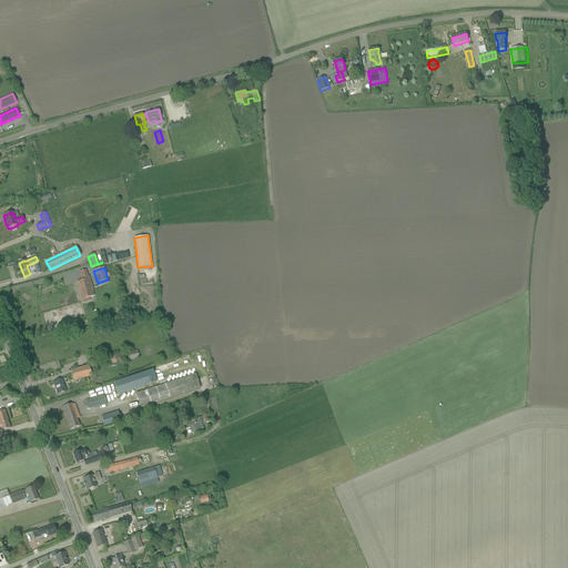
[(85,280),(78,282),(83,300),(90,297),(93,296),(92,291),(93,291),(89,276),(88,276),(85,270),(80,272),(82,277),(84,277),(85,280)]
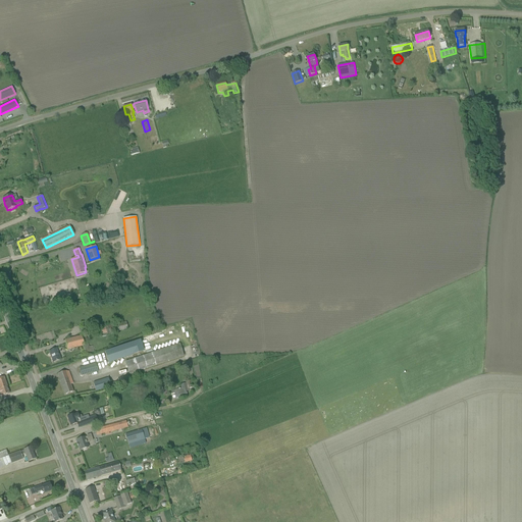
[(99,328),(100,334),(107,333),(107,334),(128,328),(126,321),(99,328)]
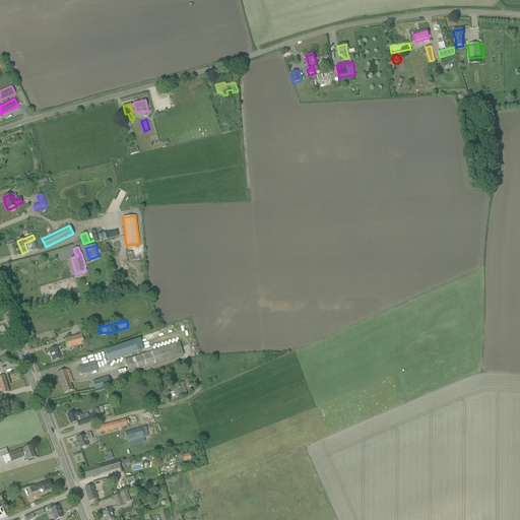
[(81,345),(83,353),(90,351),(86,334),(65,339),(67,349),(81,345)]
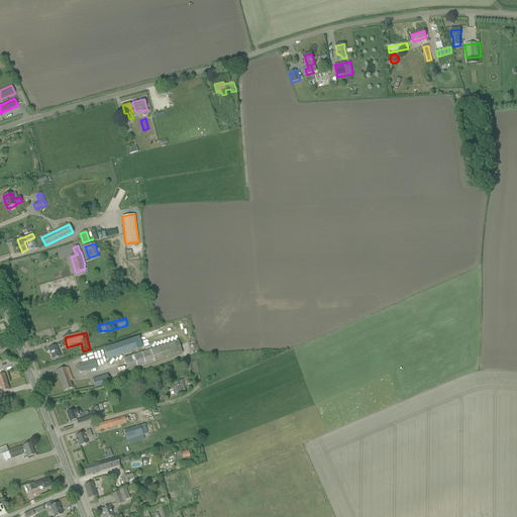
[(141,336),(107,349),(111,360),(145,347),(141,336)]
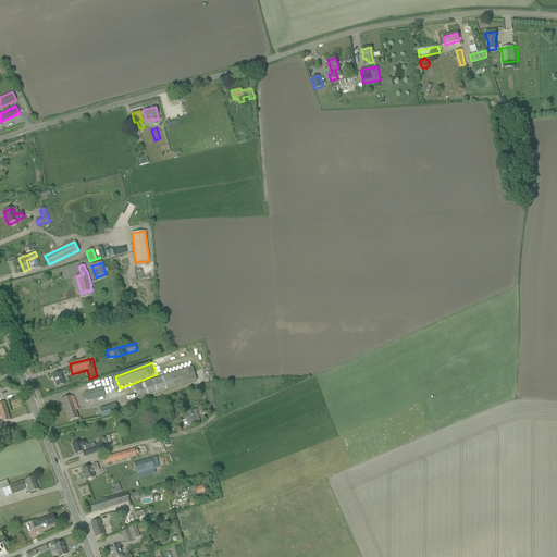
[(192,367),(134,386),(138,399),(196,381),(192,367)]
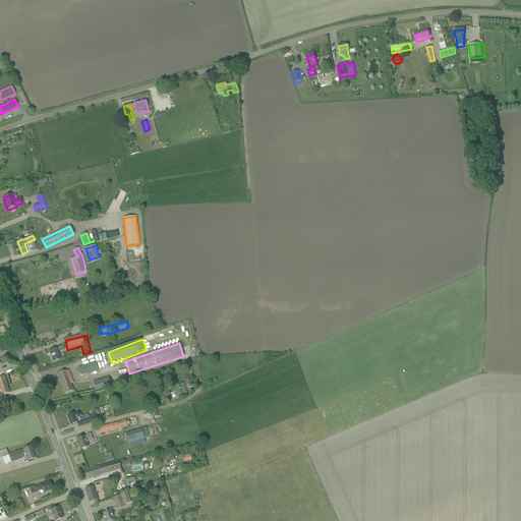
[(49,351),(53,361),(61,358),(57,348),(49,351)]
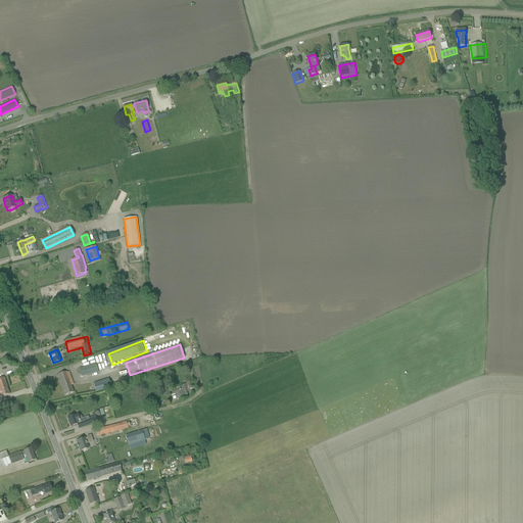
[(80,369),(82,377),(98,372),(96,364),(80,369)]
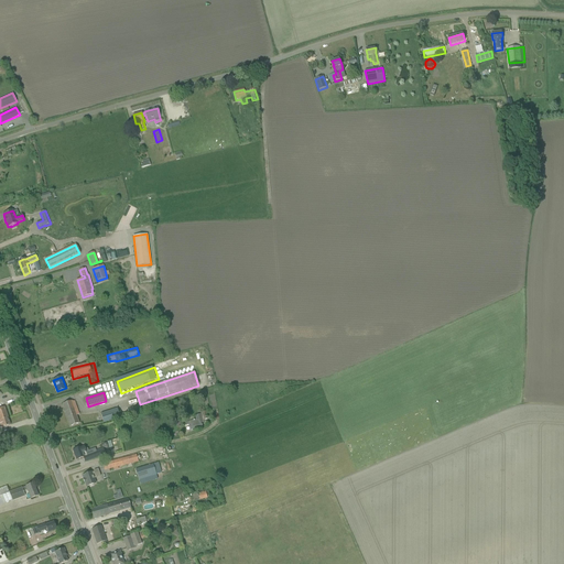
[(67,402),(63,404),(71,426),(76,425),(78,424),(79,423),(77,415),(72,401),(67,402)]
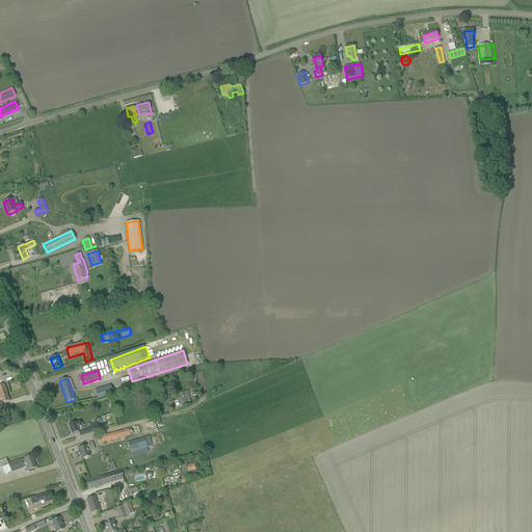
[(95,391),(98,399),(113,394),(110,386),(95,391)]
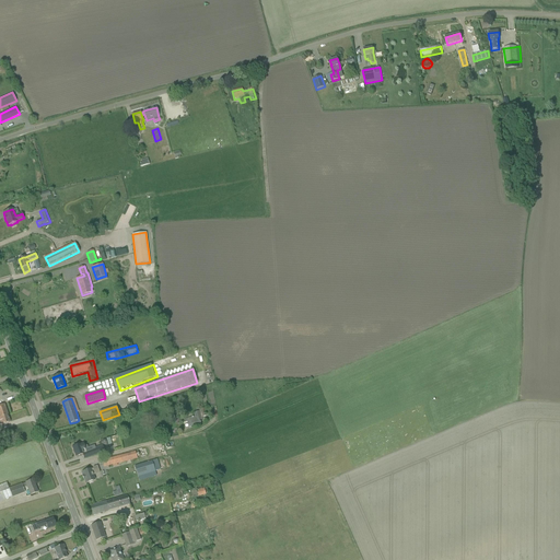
[(201,419),(211,417),(210,413),(205,415),(202,409),(199,410),(199,411),(195,412),(196,417),(183,420),(184,423),(187,422),(189,429),(191,428),(191,427),(201,423),(200,419),(201,419)]
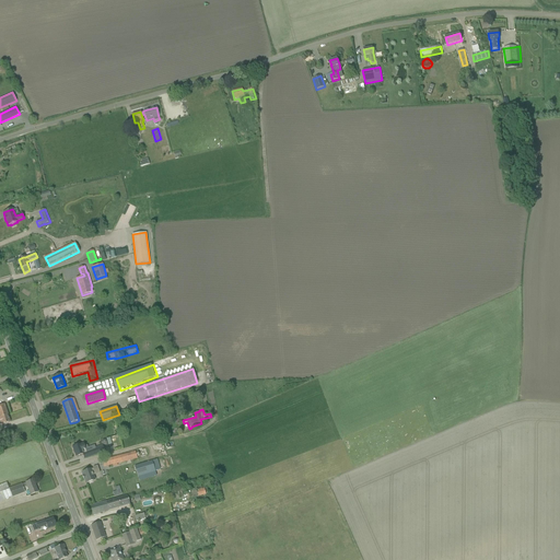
[(0,420),(1,426),(6,424),(10,422),(8,415),(3,417),(2,412),(0,412),(0,420)]
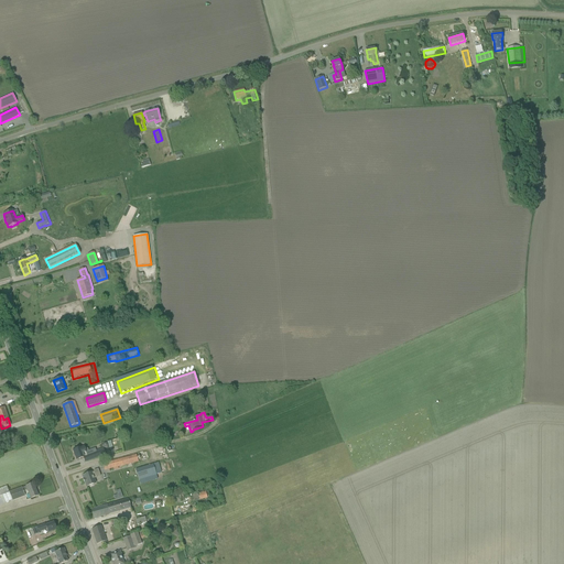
[(83,457),(85,463),(106,454),(104,448),(96,451),(97,453),(87,456),(84,446),(73,451),(77,461),(83,457)]
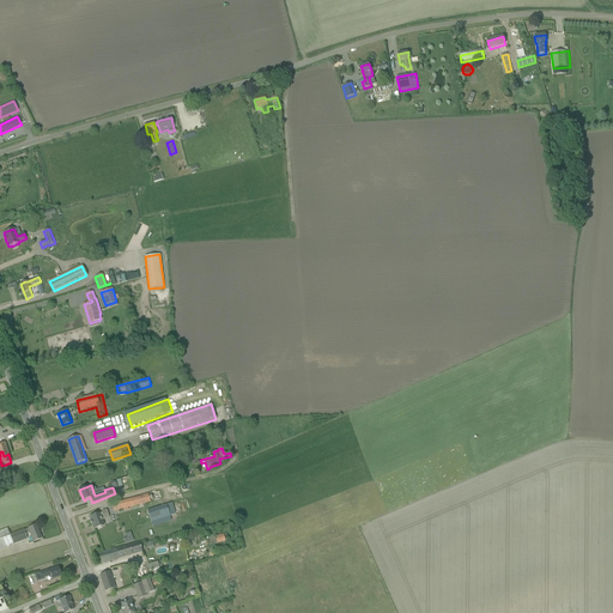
[(111,504),(114,511),(150,502),(149,495),(111,504)]
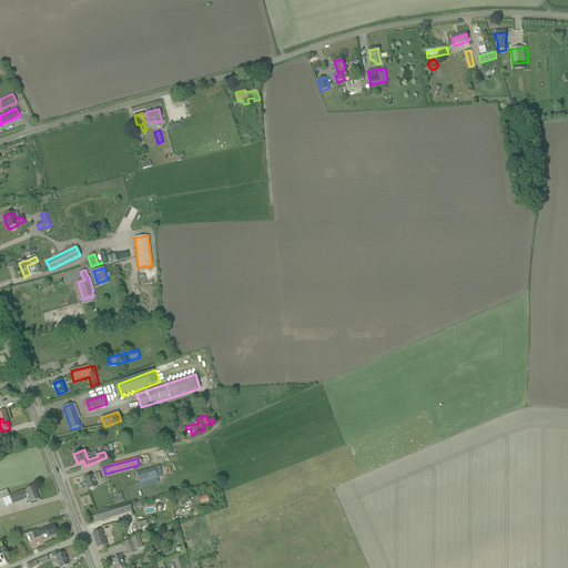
[(137,473),(140,484),(163,477),(160,466),(137,473)]
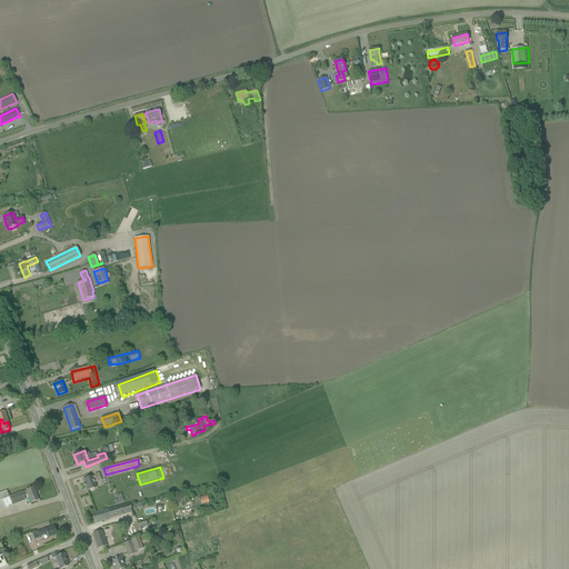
[(86,488),(87,491),(90,490),(90,491),(93,490),(93,489),(96,488),(95,483),(101,480),(99,473),(95,475),(95,476),(92,477),(83,480),(85,483),(83,483),(86,488)]
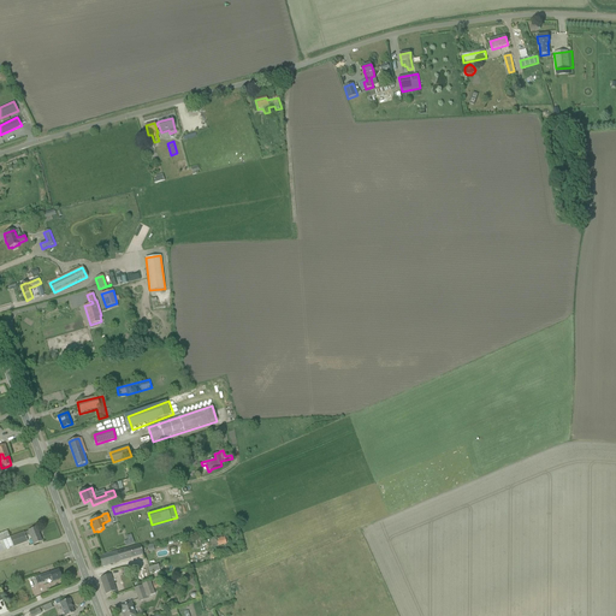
[(24,533),(10,538),(13,546),(28,542),(27,538),(30,535),(34,544),(41,542),(36,528),(29,532),(24,533)]
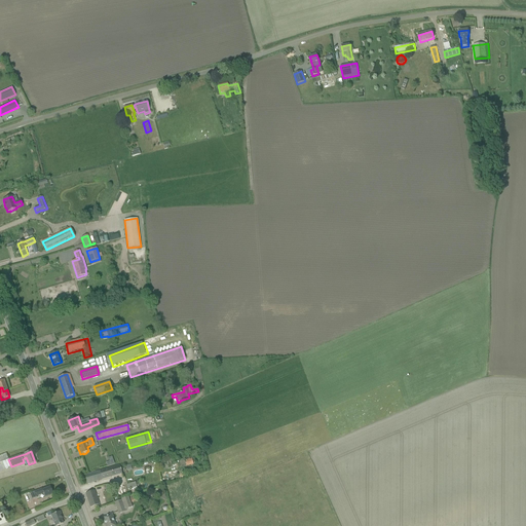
[(6,454),(0,456),(0,462),(2,462),(5,470),(11,466),(8,459),(6,454)]
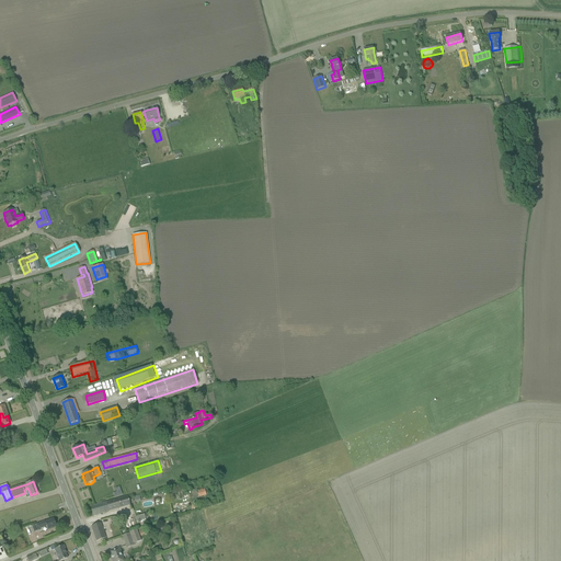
[(113,493),(114,496),(122,495),(119,487),(115,488),(116,492),(113,493)]
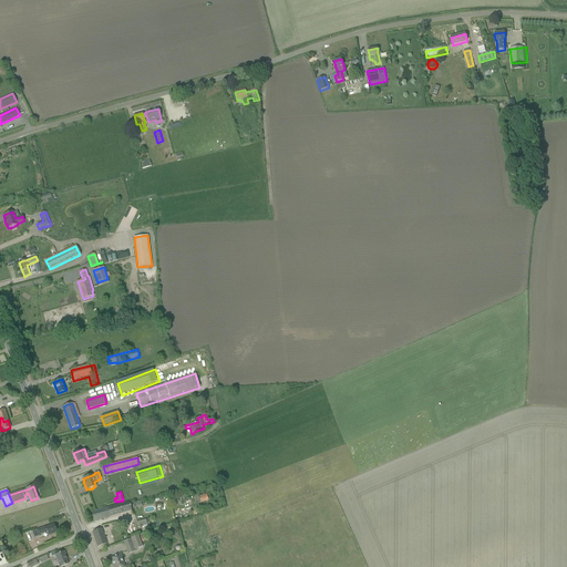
[(92,512),(94,522),(100,521),(113,516),(114,516),(131,511),(129,503),(98,511),(92,512)]
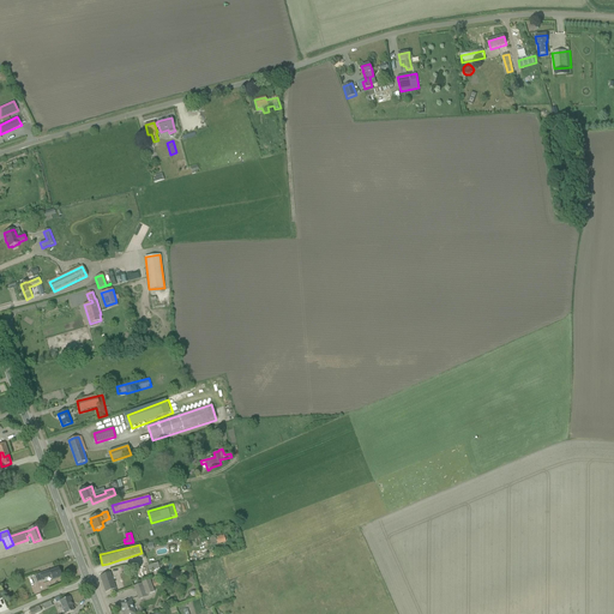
[(36,576),(35,576),(37,583),(38,583),(43,581),(42,579),(52,576),(53,579),(61,577),(59,569),(53,571),(49,572),(49,571),(41,575),(36,576)]
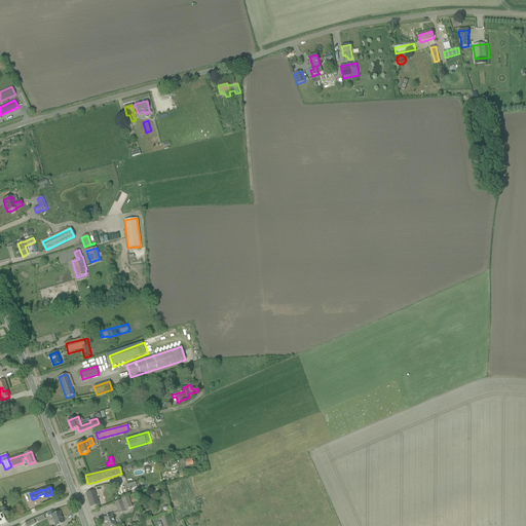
[(85,494),(90,508),(99,504),(98,499),(95,491),(90,492),(85,494)]
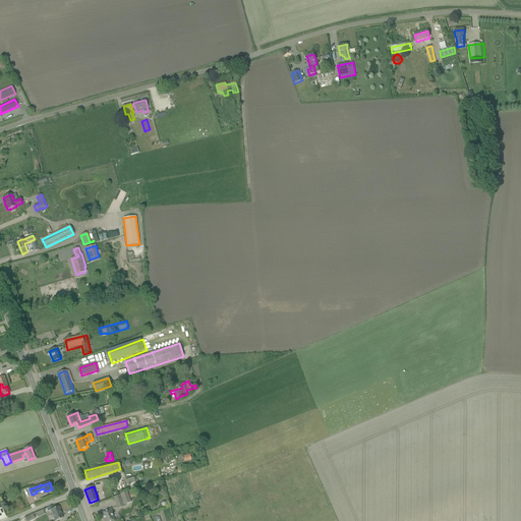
[(114,498),(118,509),(125,507),(125,505),(131,503),(127,491),(120,495),(120,496),(114,498)]
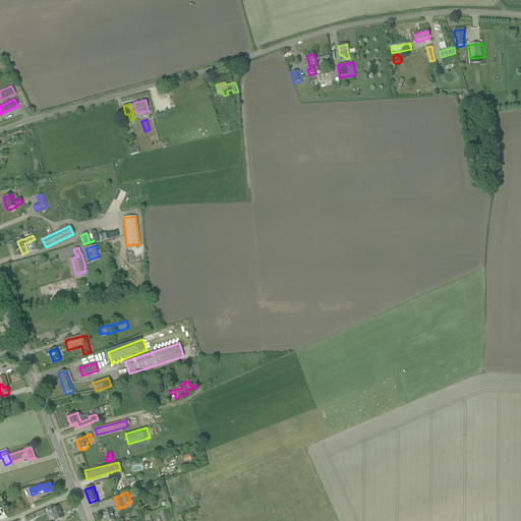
[(51,510),(55,520),(62,518),(60,512),(61,511),(59,507),(51,510)]
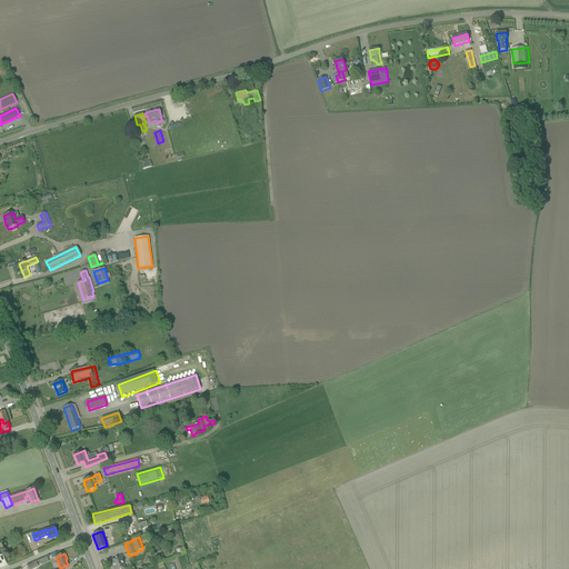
[(113,568),(125,568),(121,560),(122,560),(121,556),(115,558),(116,558),(110,560),(112,565),(113,565),(115,568),(113,568)]
